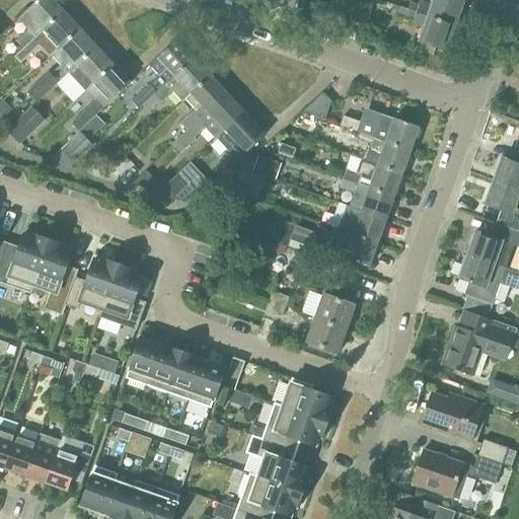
[(39,0),(18,19),(28,30),(16,42),(23,49),(44,29),(62,12),(50,0),(39,0)]
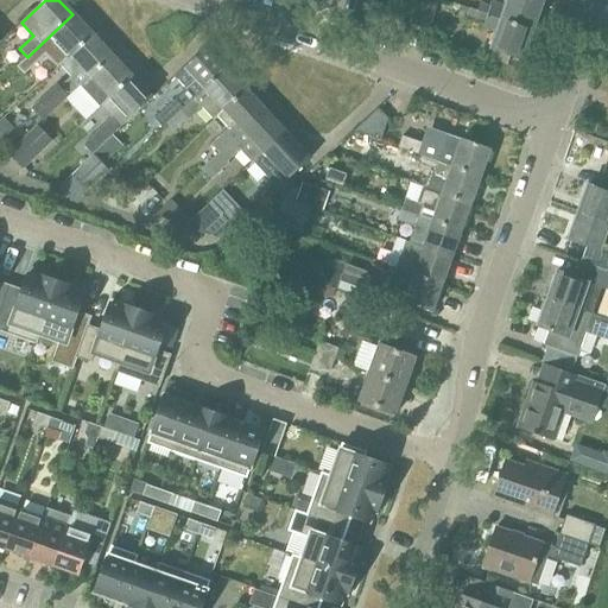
[(418,0),(410,23),(429,30),(438,0),(418,0)]
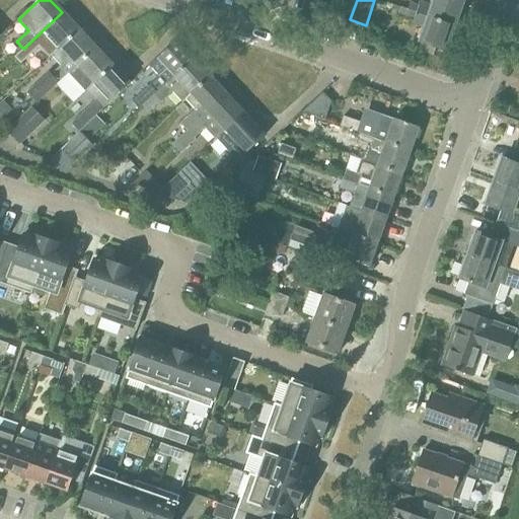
[(410,10),(403,8),(402,9),(454,27),(462,3),(454,0),(432,0),(431,4),(422,1),(421,5),(412,2),(410,10)]
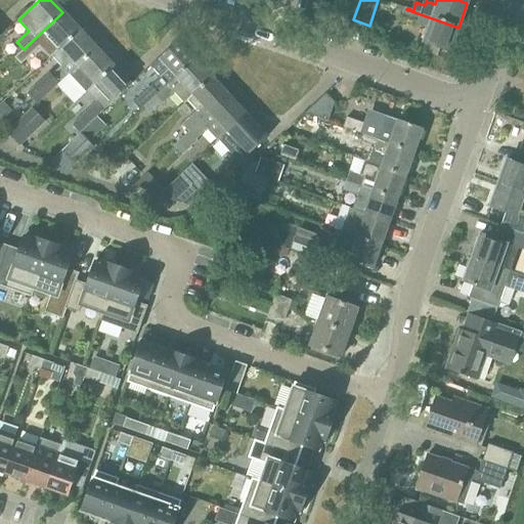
[(429,27),(425,40),(424,43),(449,52),(459,28),(406,9),(403,17),(429,27)]
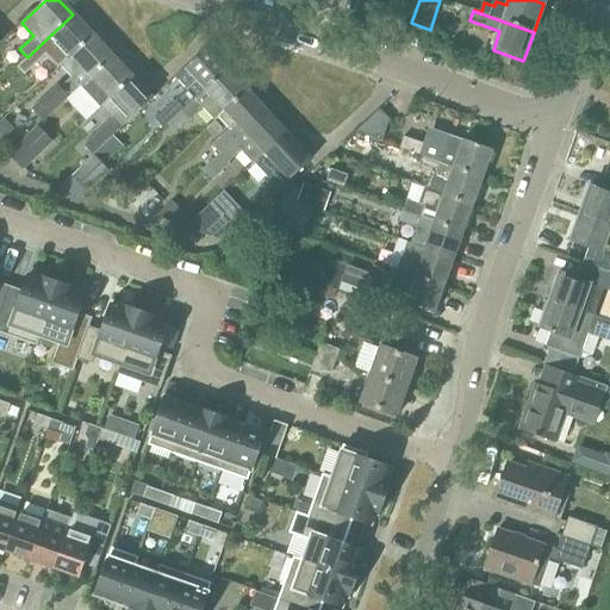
[(51,35),(27,57),(16,69),(24,78),(49,54),(61,67),(93,36),(73,14),(51,35)]
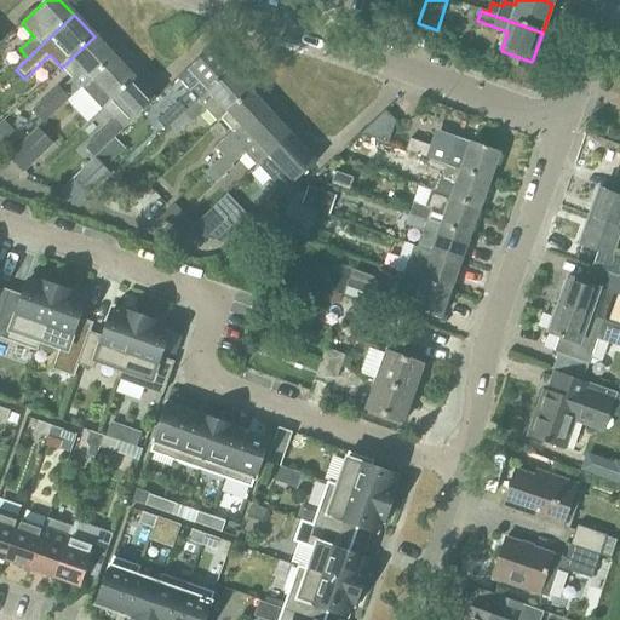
[(62,89),(58,86),(33,110),(45,124),(68,102),(82,89),(82,87),(114,57),(95,36),(62,68),(73,79),(62,89)]
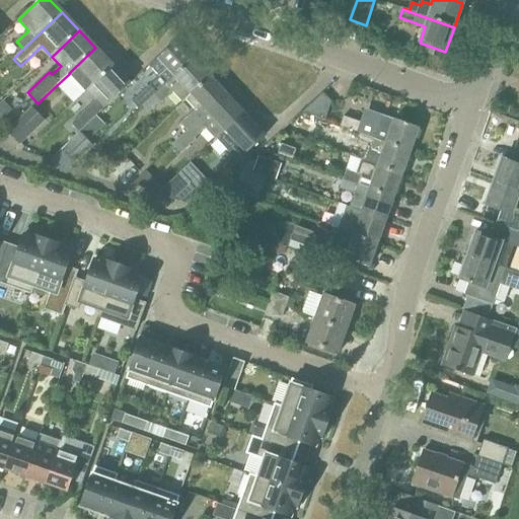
[(148,88),(133,102),(140,109),(143,106),(192,60),(175,42),(157,58),(149,66),(159,77),(147,88),(148,88)]
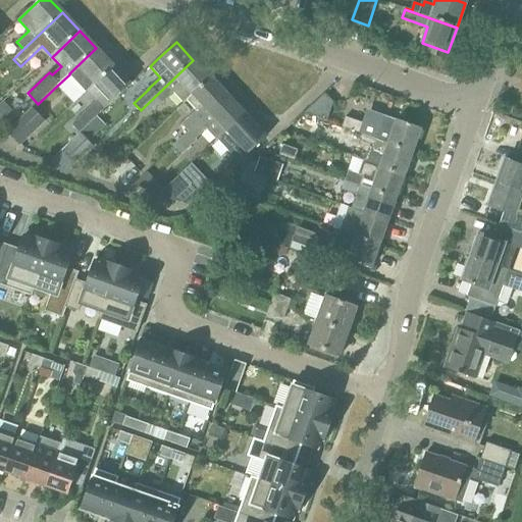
[(69,74),(86,93),(113,66),(96,48),(69,73),(69,74)]
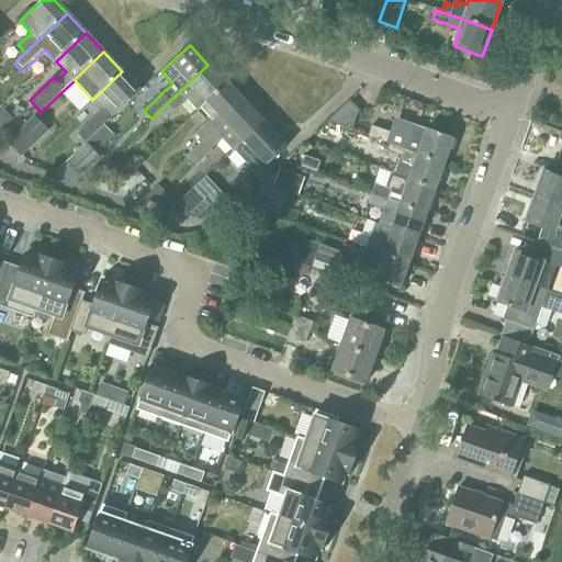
[(208,65),(155,115),(161,122),(173,111),(175,112),(187,100),(198,111),(201,108),(226,83),(208,65)]
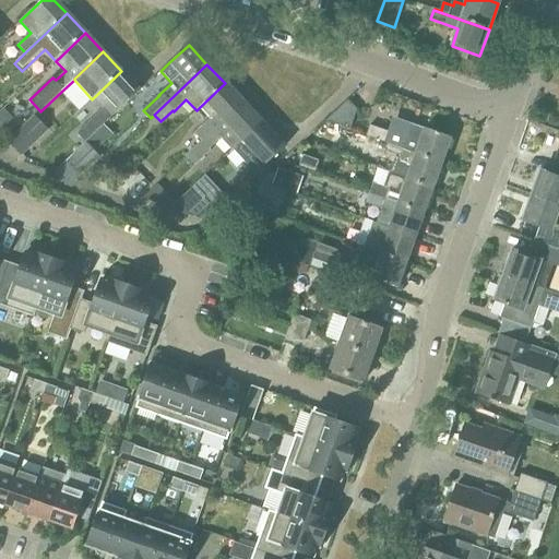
[(140,91),(121,71),(92,99),(100,107),(75,131),(85,142),(140,91)]
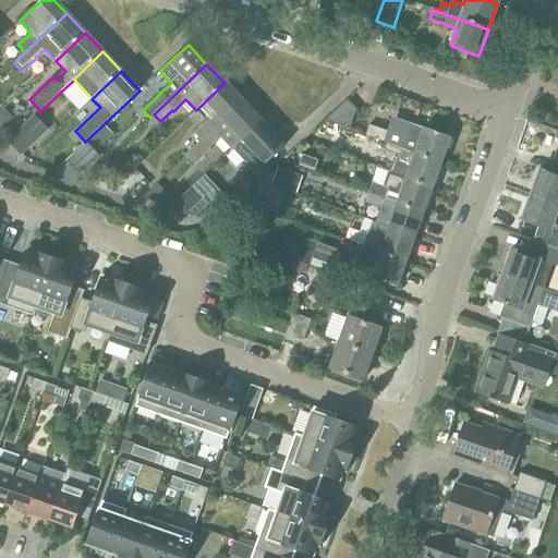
[(194,133),(201,141),(185,156),(186,156),(243,102),(225,83),(199,107),(210,118),(194,133)]
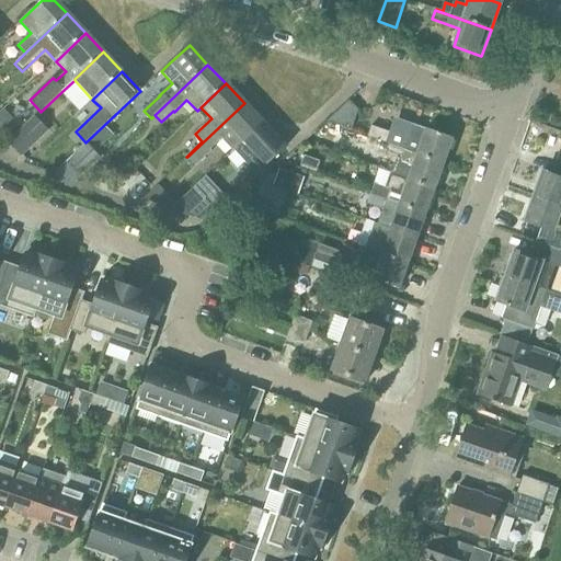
[(348,101),(327,122),(351,130),(357,111),(348,101)]
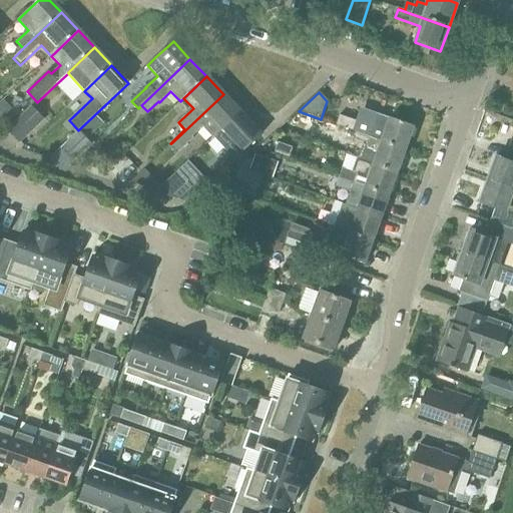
[(239,111),(223,94),(171,143),(179,152),(194,138),(192,136),(202,127),(212,137),(239,111)]
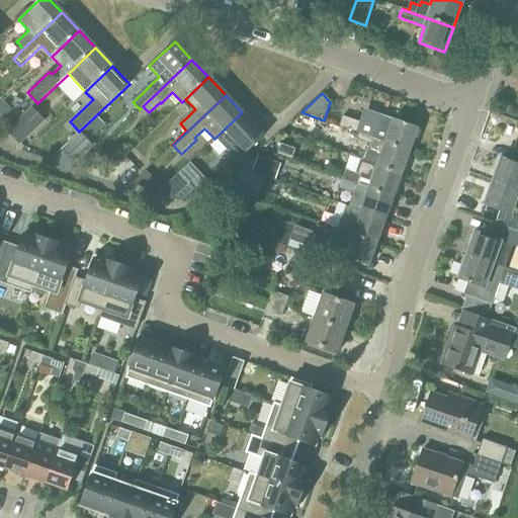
[(19,145),(45,121),(31,107),(6,132),(19,145)]
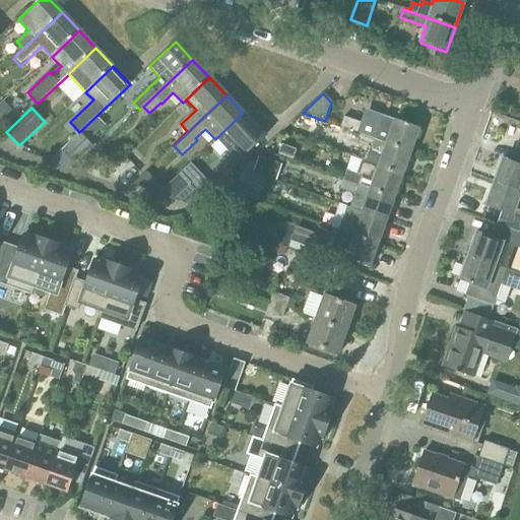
[(215,139),(237,161),(264,136),(243,113),(215,139)]
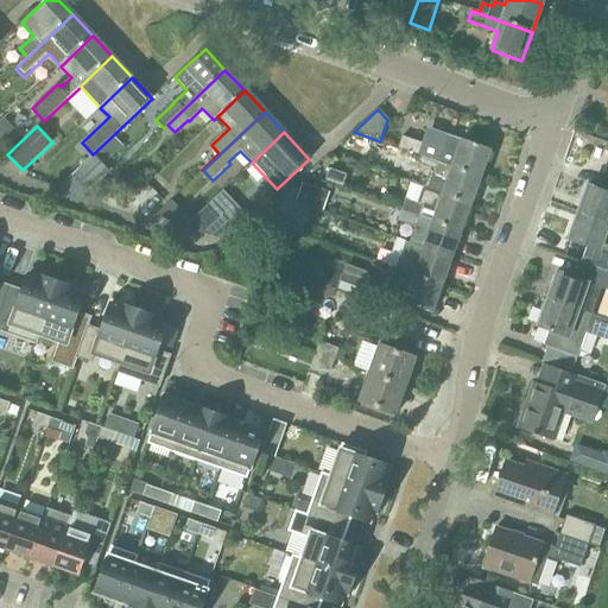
[(399,149),(422,156),(420,157),(480,178),(491,150),(462,140),(448,135),(447,140),(429,134),(425,144),(403,137),(399,149)]
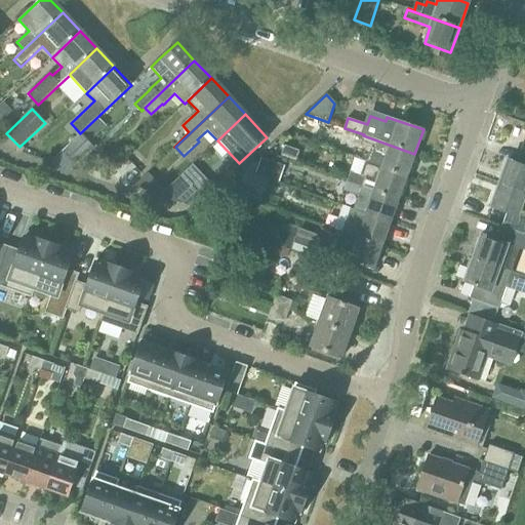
[(77,165),(95,147),(81,133),(64,151),(77,165)]
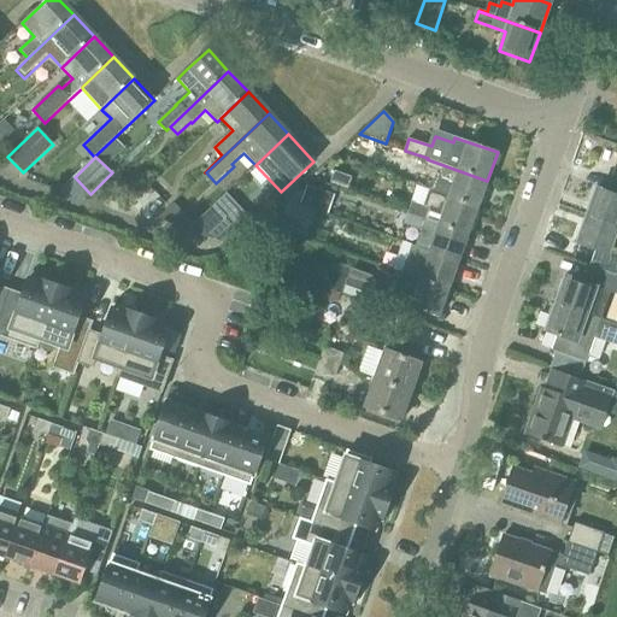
[(454,184),(450,197),(477,207),(487,181),(427,159),(423,170),(442,177),(442,180),(454,184)]
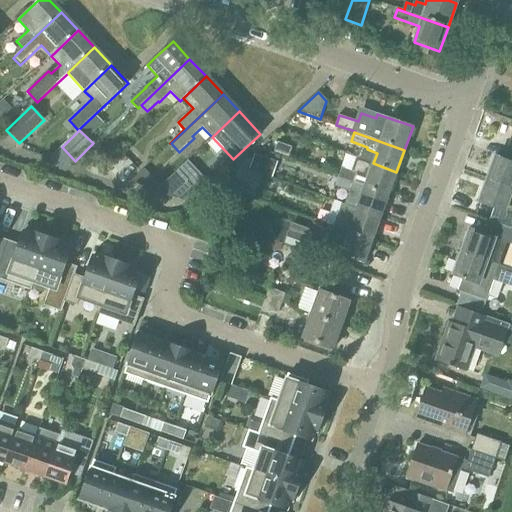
[(274,152),(289,157),(292,147),(278,142),(274,152)]
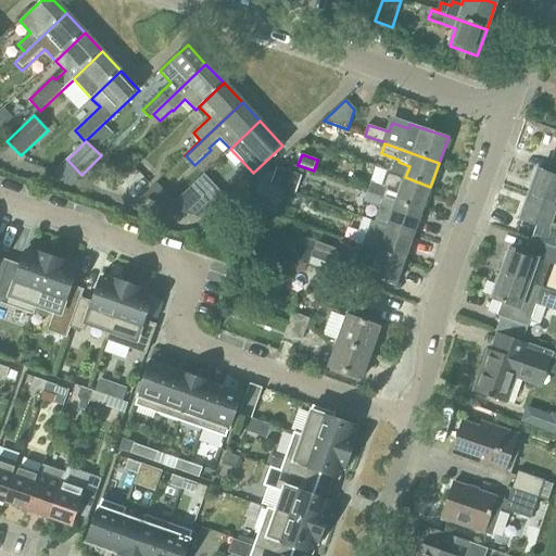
[(535,169),(527,196),(555,205),(555,162),(551,160),(546,173),(535,169)]
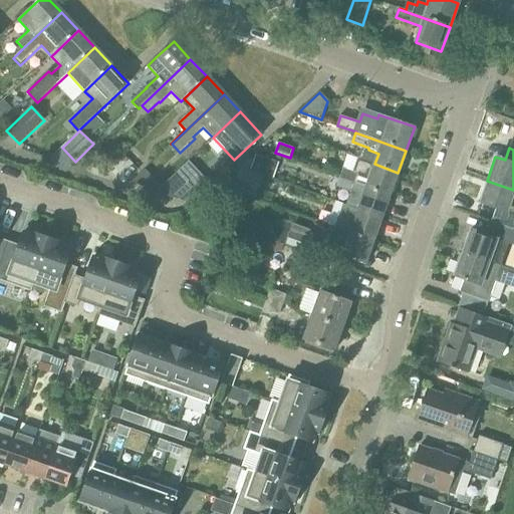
[(353,172),(343,168),(339,179),(390,197),(398,173),(374,164),(357,159),(353,172)]
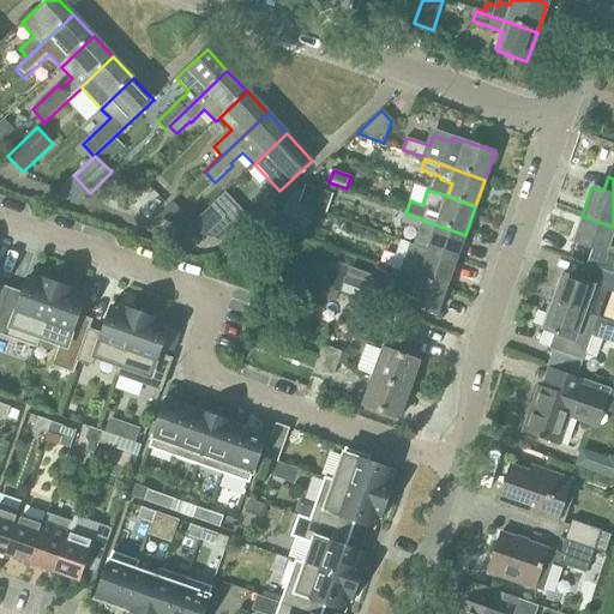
[(276,227),(305,238),(315,210),(287,199),(276,227)]
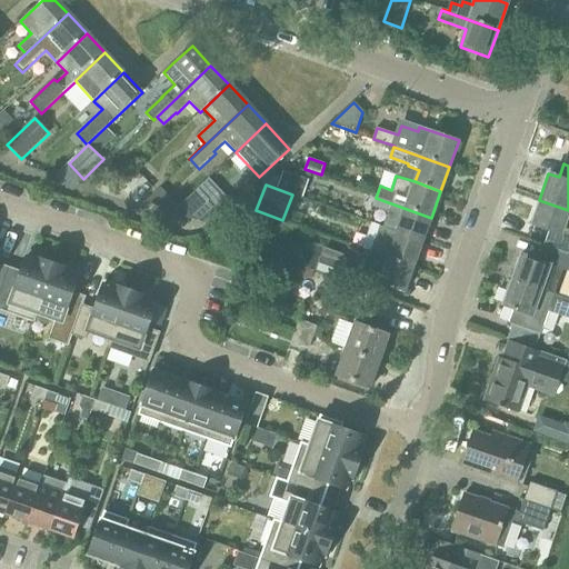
[(197,189),(171,212),(202,222),(216,210),(197,189)]
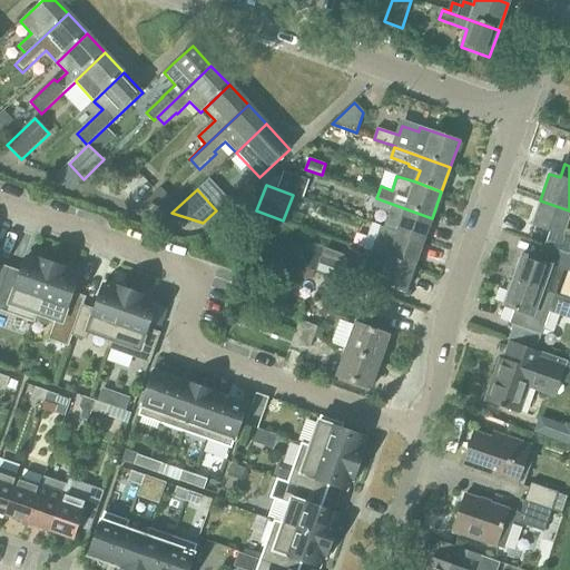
[(383,227),(380,226),(380,227),(423,243),(432,218),(376,198),(373,208),(389,213),(383,227)]
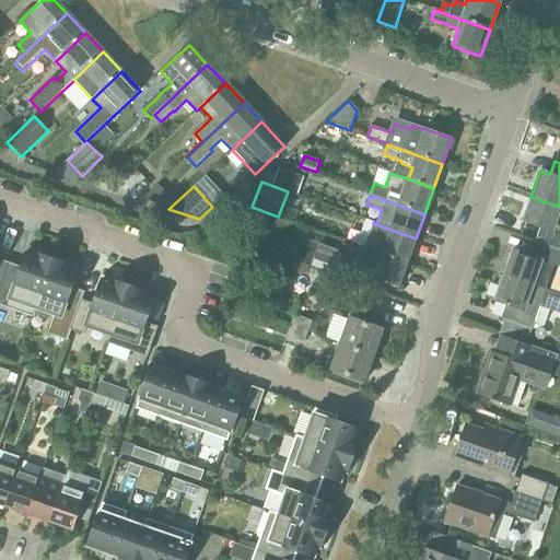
[(559,207),(531,197),(522,221),(540,228),(535,242),(559,251),(559,207)]
